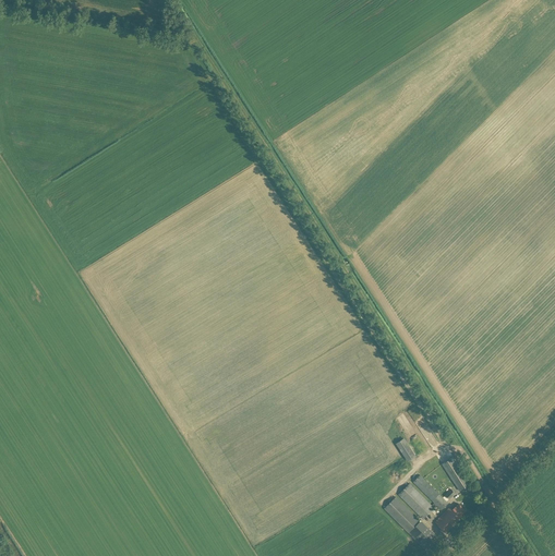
[(390,440),(402,459),(411,454),(400,435),(390,440)]
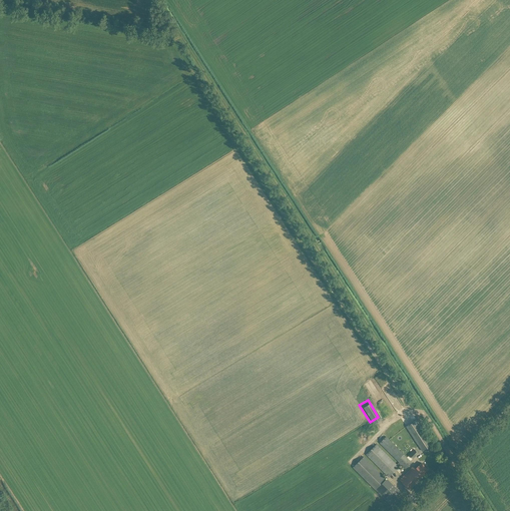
[(429,442),(427,438),(413,418),(403,424),(419,449),(429,442)]
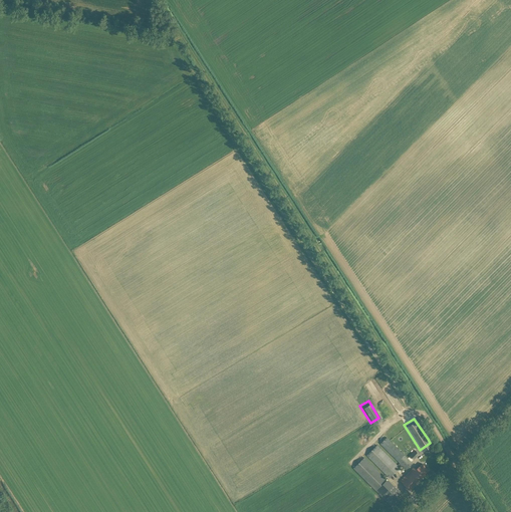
[(404,468),(410,461),(384,436),(377,442),(397,461),(395,464),(373,443),(363,453),(387,476),(399,463),(404,468)]
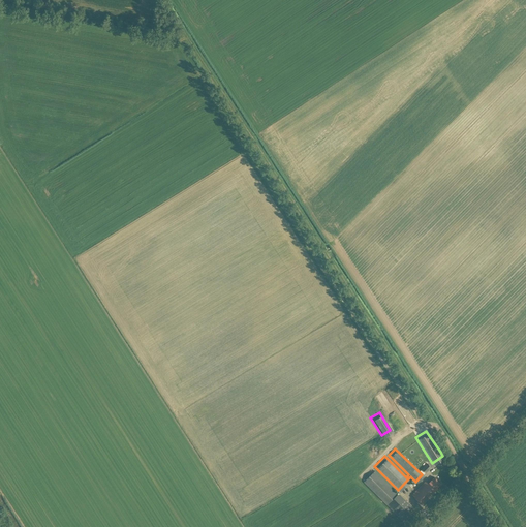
[(419,467),(423,471),(429,466),(428,465),(425,462),(425,461),(419,467)]
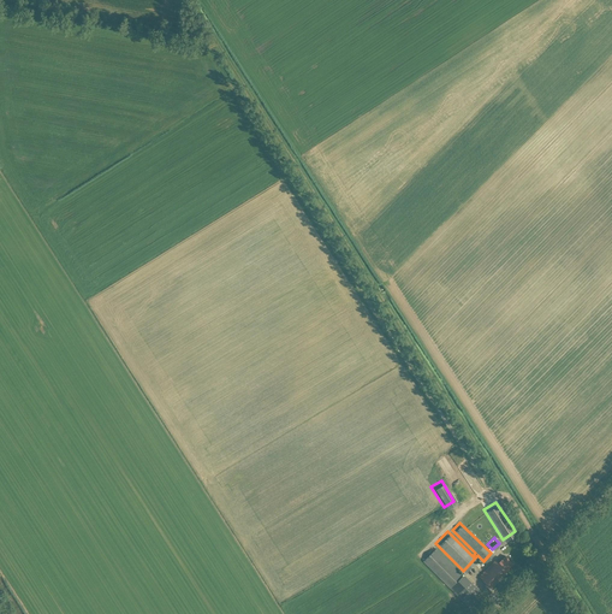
[(461,572),(459,573),(433,547),(420,559),(447,586),(467,606),(475,598),(471,595),(477,589),(461,572)]
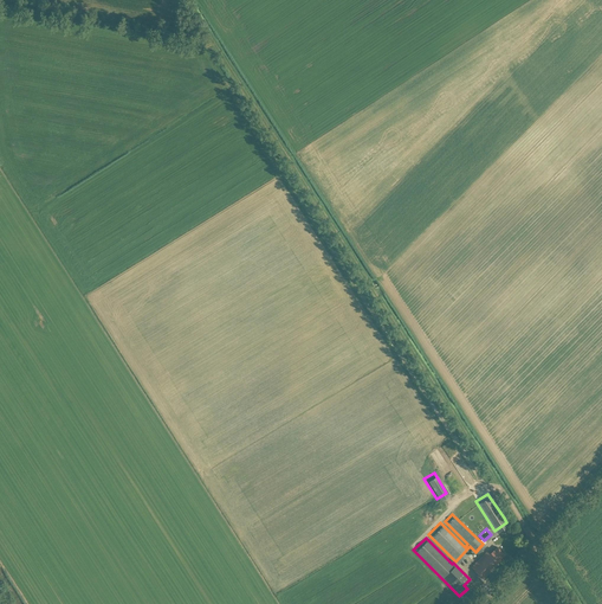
[(502,552),(497,548),(494,545),(487,552),(484,548),(468,565),(480,576),(494,561),(493,560),(502,552)]
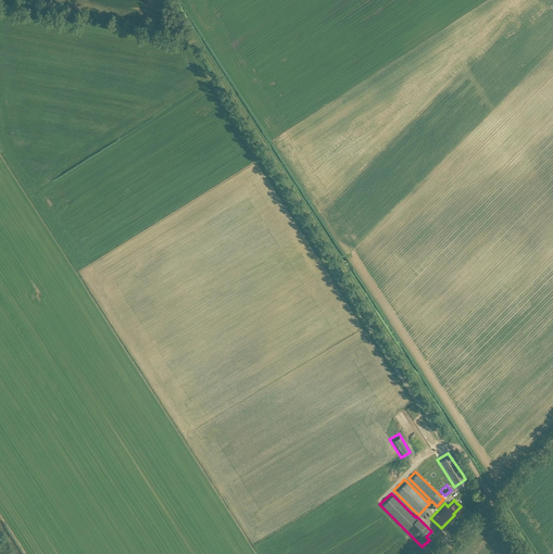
All buildings are outlined.
